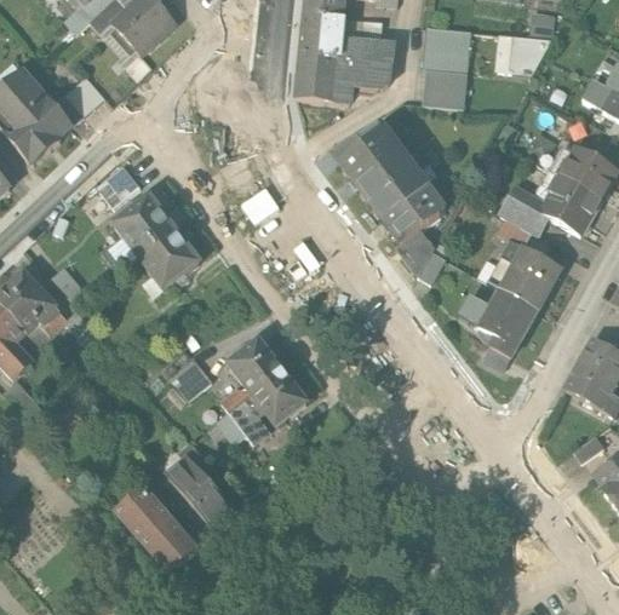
[(90,0),(86,4),(81,10),(91,21),(113,0),(90,0)]
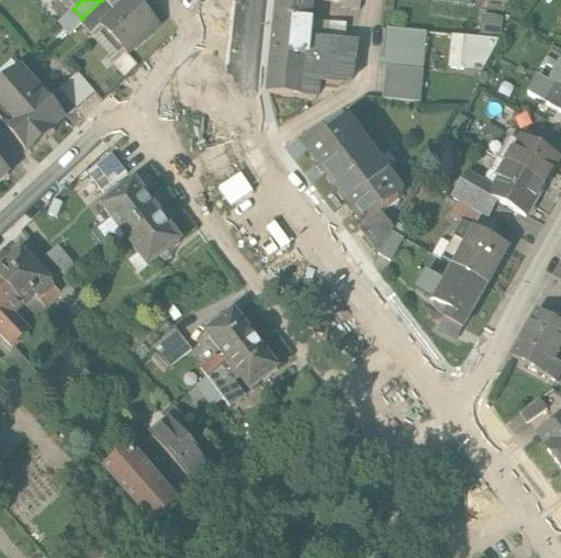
[(82,19),(81,20),(93,33),(103,23),(102,23),(115,10),(107,0),(102,0),(82,19)]
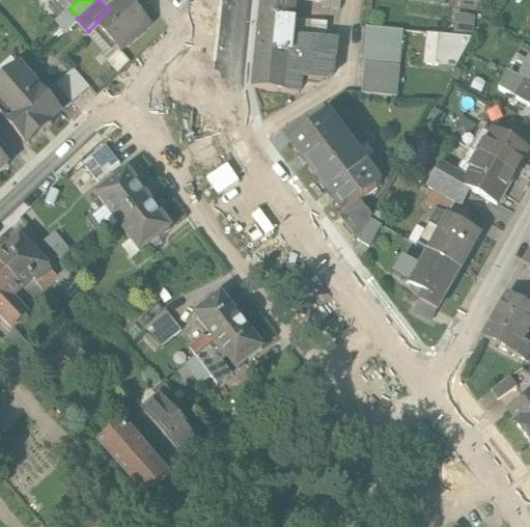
[(119,0),(109,9),(96,22),(98,22),(121,49),(152,21),(133,0),(119,0)]
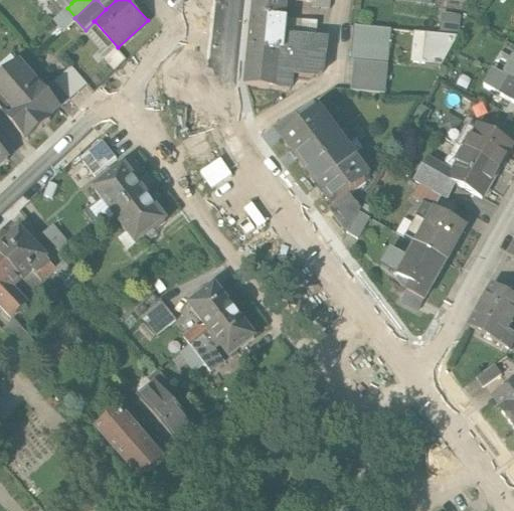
[(253,0),(252,12),(286,15),(288,0),(314,0),(314,4),(331,5),(331,0),(253,0)]
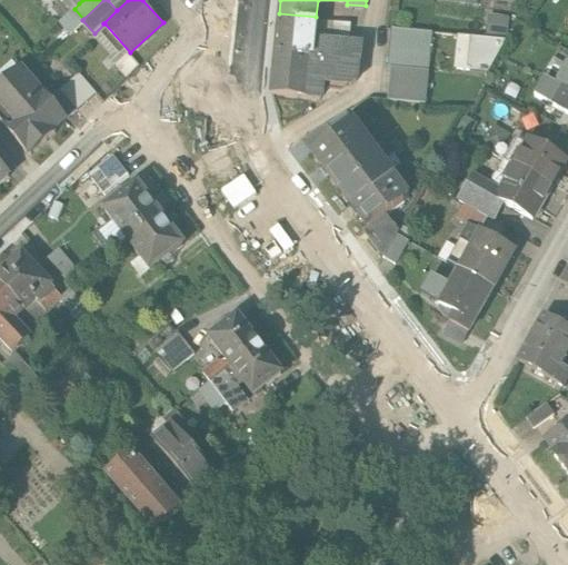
[(506,29),(510,10),(488,6),(484,25),(506,29)]
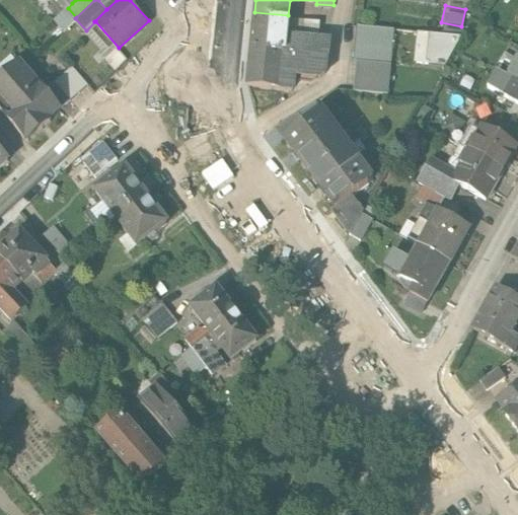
[(288,15),(254,12),(251,46),(285,49),(286,40),(288,15)]
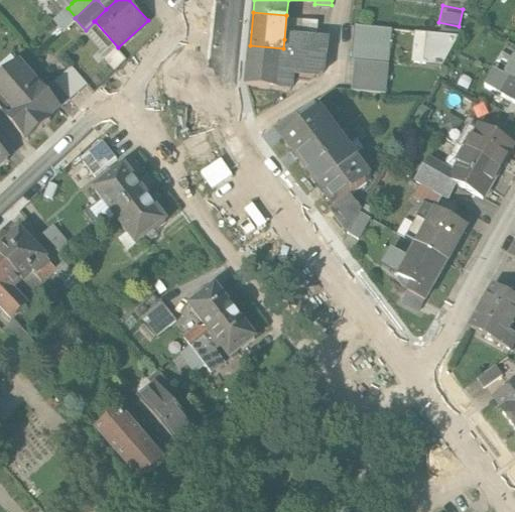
[(352,56),(355,56),(388,59),(390,59),(392,25),(355,22),(352,56)]
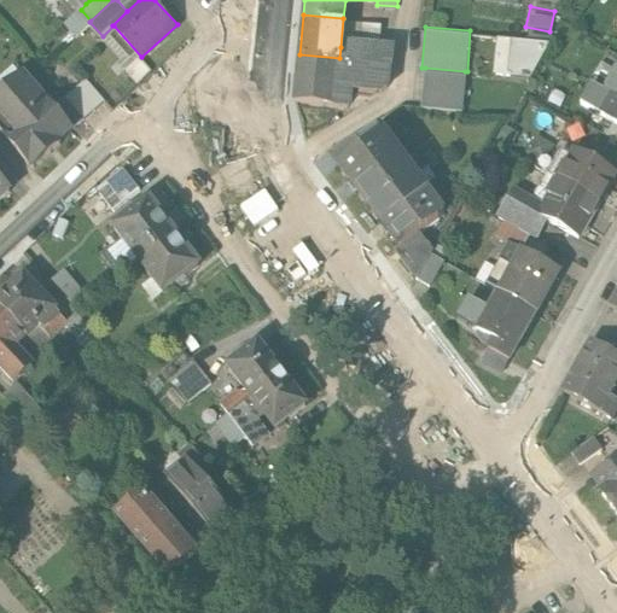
[(490,68),(537,68),(537,33),(490,33),(490,68)]
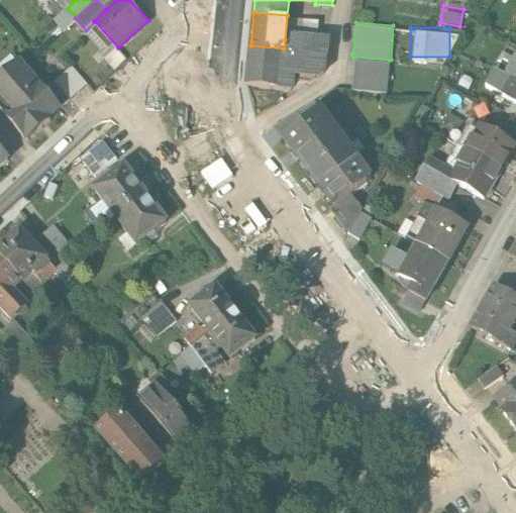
[(312,42),(285,39),(284,48),(311,52),(312,43),(312,42)]
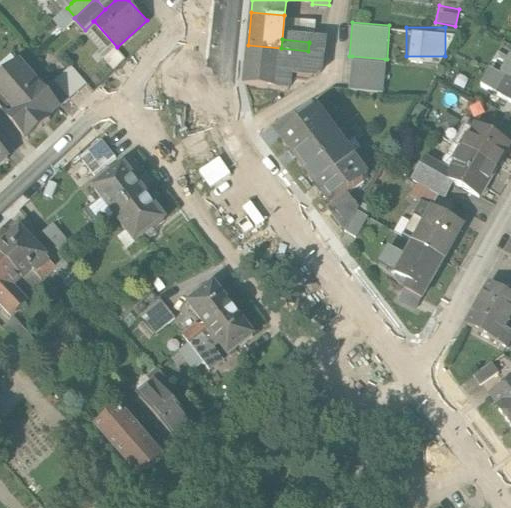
[(281,48),(248,45),(244,80),(277,83),(279,85),(288,86),(290,84),(292,71),(317,73),(322,68),(324,53),(314,52),(308,51),(281,48)]
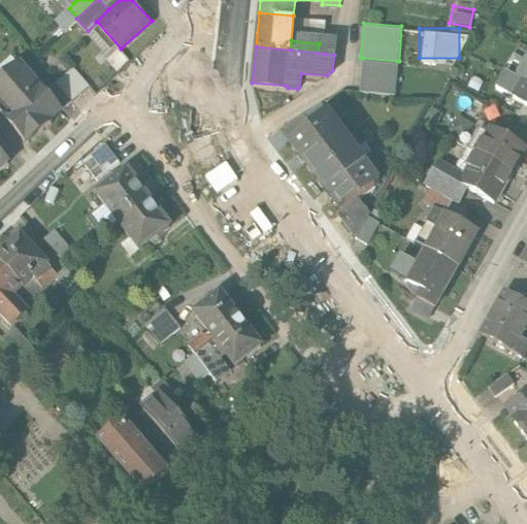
[(397,61),(363,58),(360,89),(394,92),(397,61)]
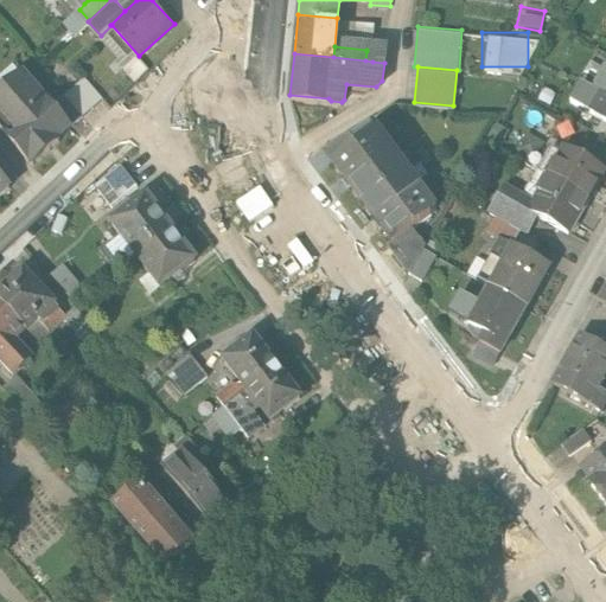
[(605,70),(595,88),(582,81),(572,98),(604,116),(605,116),(605,70)]
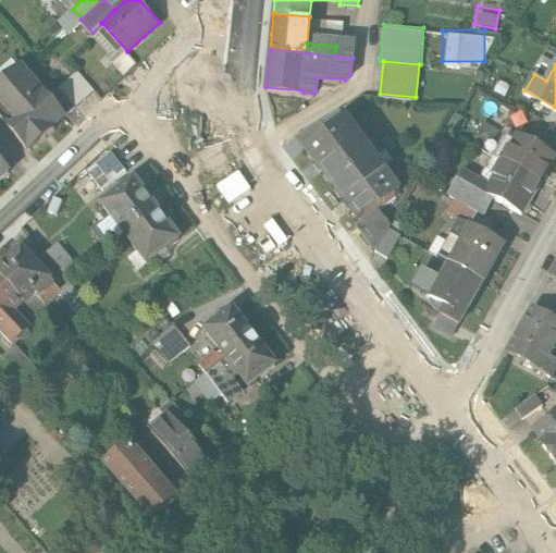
[(65,115),(22,65),(4,82),(7,84),(0,88),(0,114),(31,150),(57,127),(54,125),(65,115)]
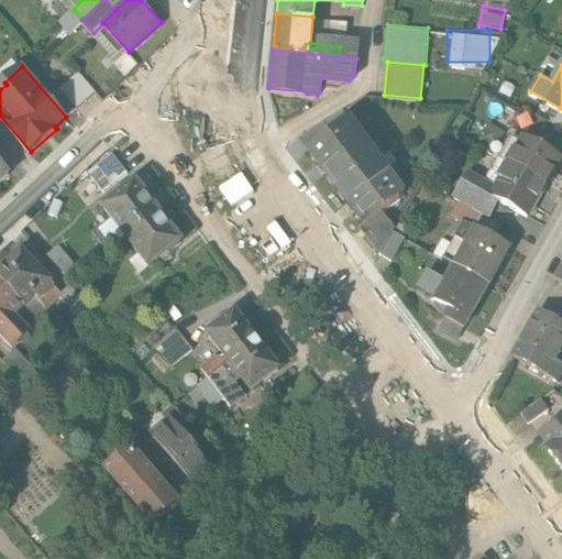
[(79,70),(61,88),(77,107),(96,90),(79,70)]
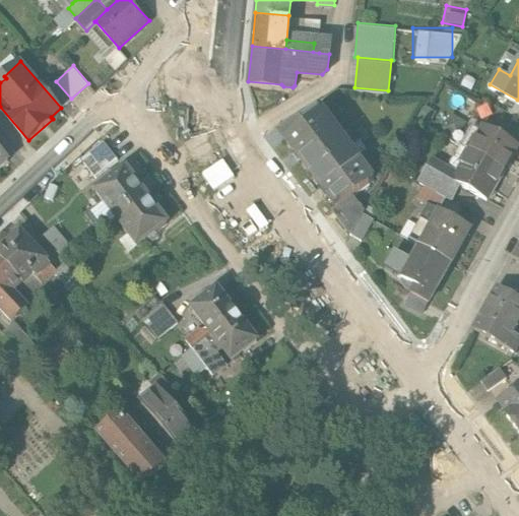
[(300,110),(277,124),(285,135),(307,120),(300,110)]
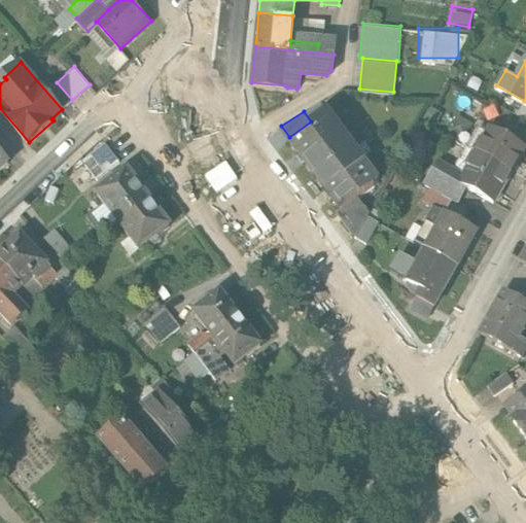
[(311,121),(289,137),(316,171),(352,144),(341,129),(337,132),(321,113),(311,121)]
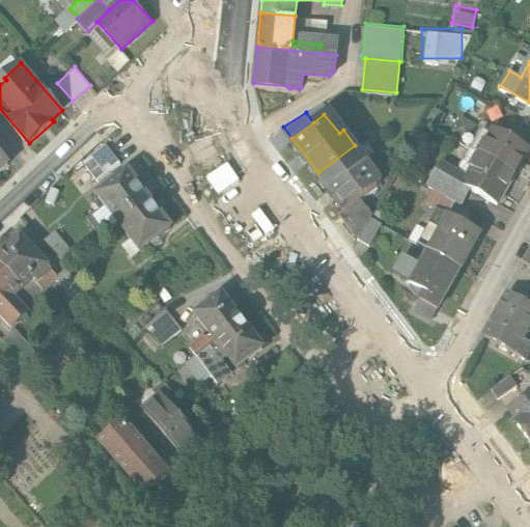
[(529,145),(495,126),(492,131),(483,127),(472,146),(514,170),(529,145)]
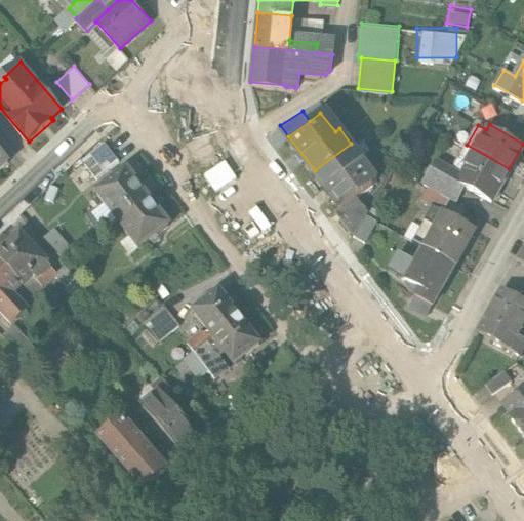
[(105,141),(82,158),(97,176),(119,159),(105,141)]
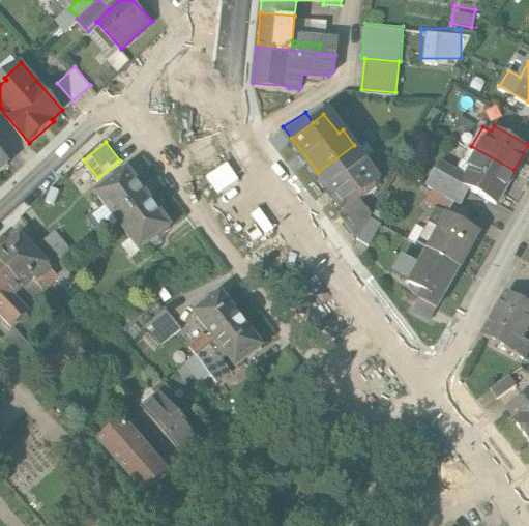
[(354,145),(318,172),(344,208),(345,208),(359,197),(377,184),(362,165),(366,162),(354,145)]
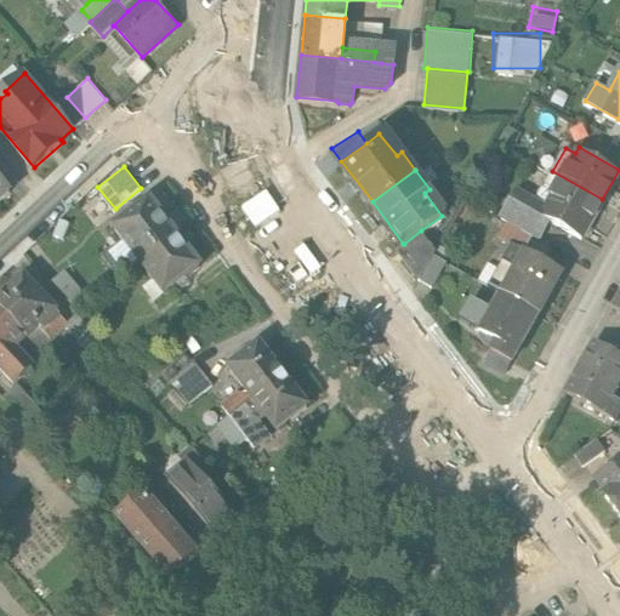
[(602,199),(552,171),(536,200),(546,205),(542,212),(550,216),(582,235),(602,199)]
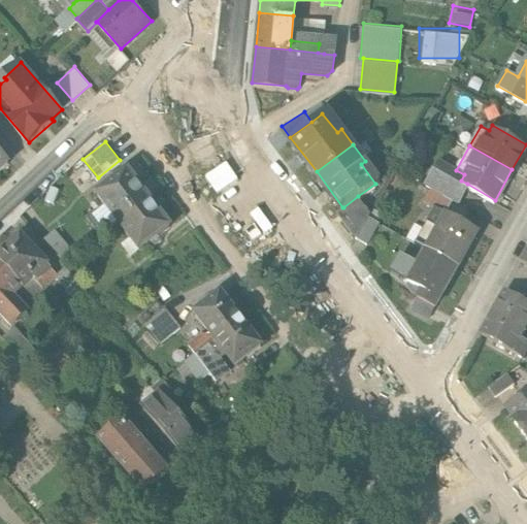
[(0,149),(0,166),(9,159),(0,149)]
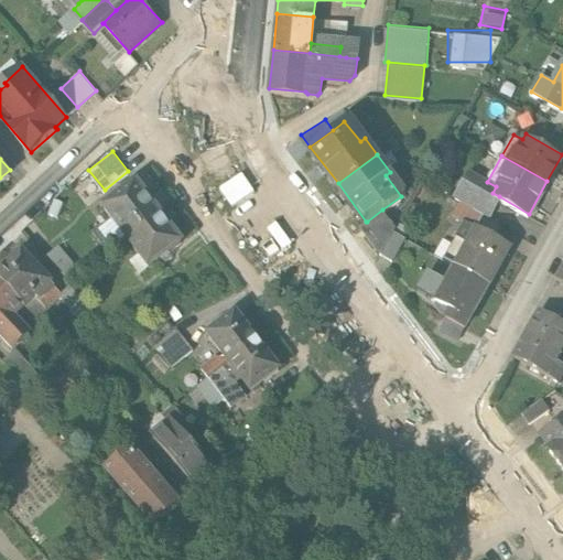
[(487,182),(469,172),(455,195),(484,212),(488,214),(499,196),(493,193),(496,186),(487,182)]
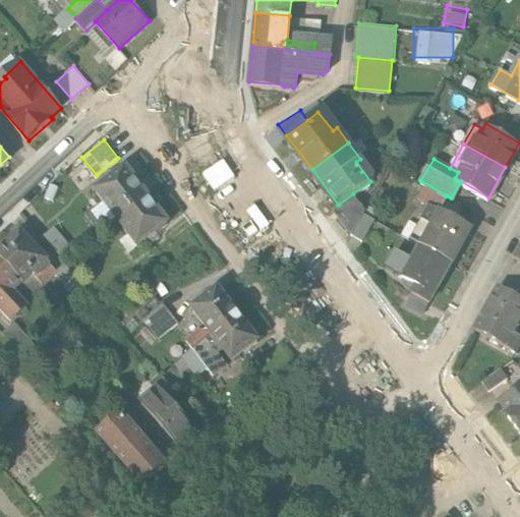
[(127,166),(97,189),(118,218),(149,194),(137,179),(135,176),(134,172),(131,170),(129,168),(127,166)]
